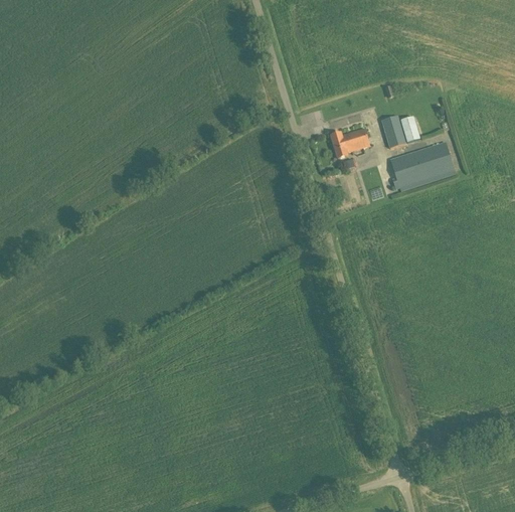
[(325,108),(316,111),(319,118),(328,115),(325,108)]
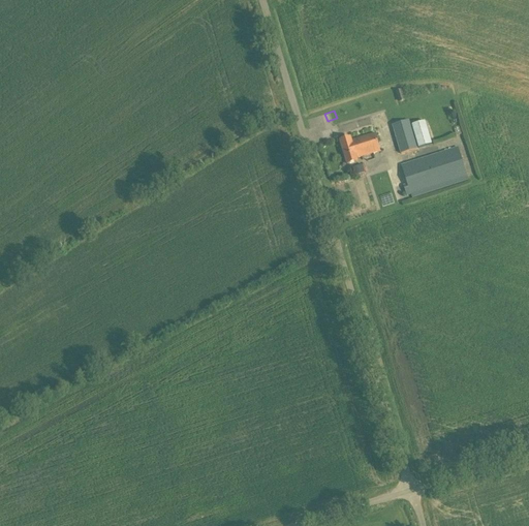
[(392,123),(395,132),(400,152),(417,147),(409,118),(392,123)]
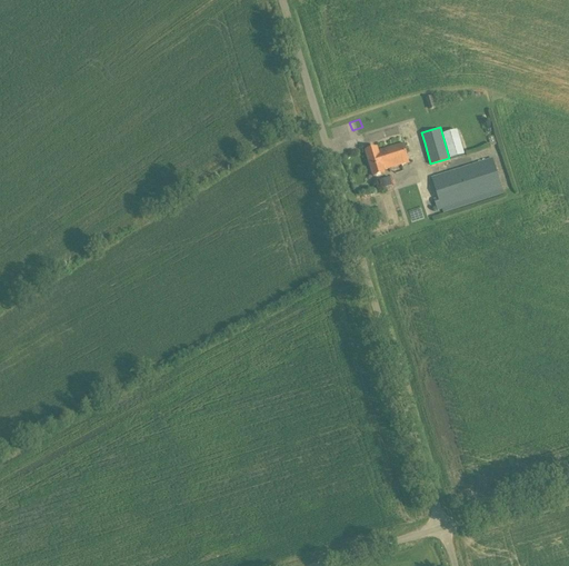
[(442,131),(443,136),(450,157),(465,152),(457,128),(442,131)]
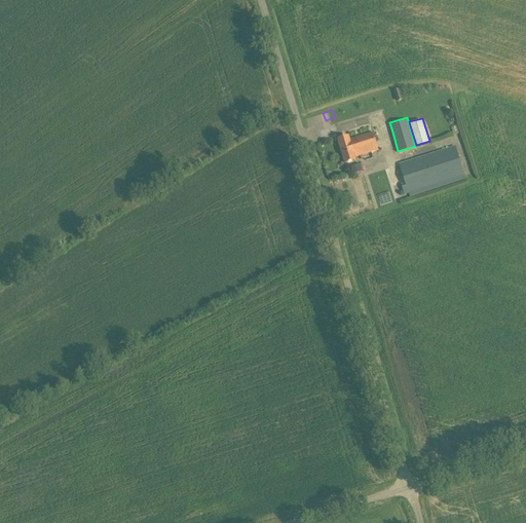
[(430,129),(439,126),(436,118),(427,121),(430,129)]
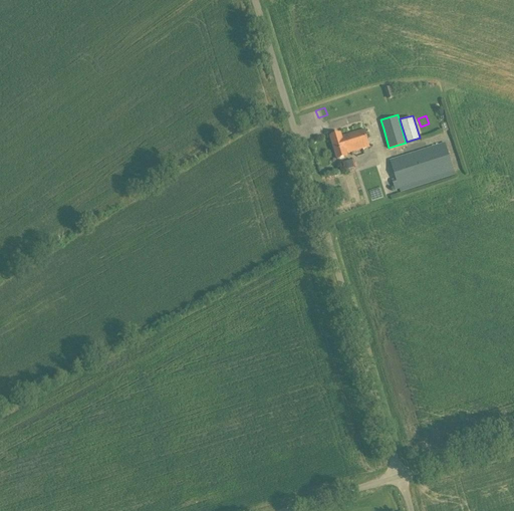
[(345,152),(346,152),(368,146),(363,128),(340,135),(345,152)]
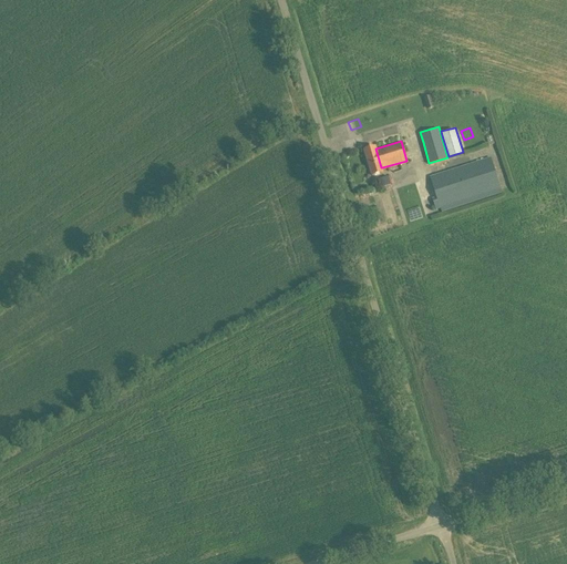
[(375,149),(374,145),(364,149),(372,174),(382,171),(382,167),(381,167),(375,149)]
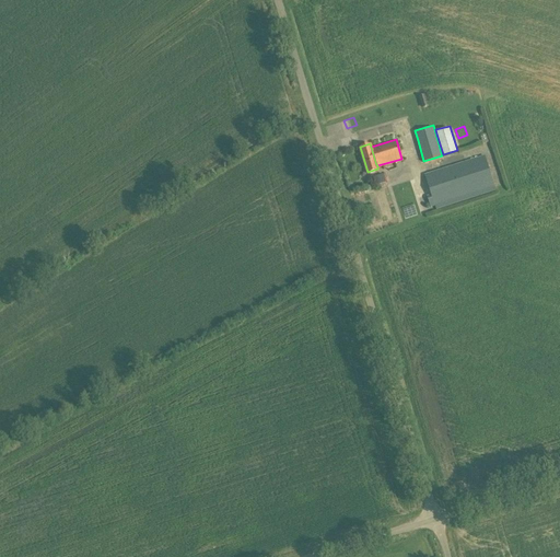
[(436,208),(496,188),(494,184),(485,154),(426,173),(430,187),(424,189),(427,194),(430,205),(435,204),(436,208)]
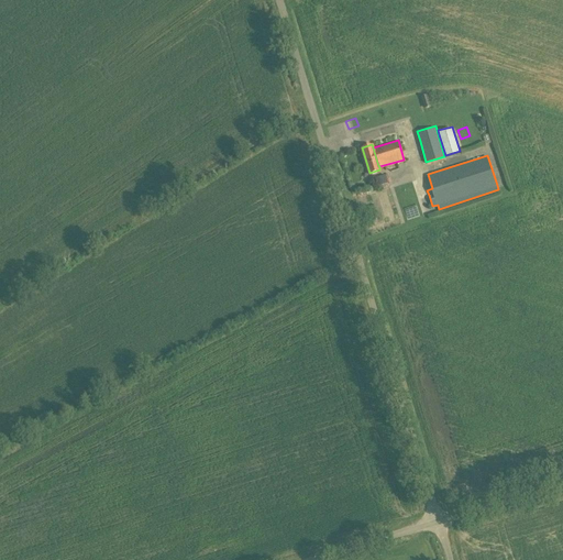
[(405,175),(397,177),(404,201),(399,204),(400,207),(405,206),(407,212),(423,207),(419,193),(411,195),(405,175)]
